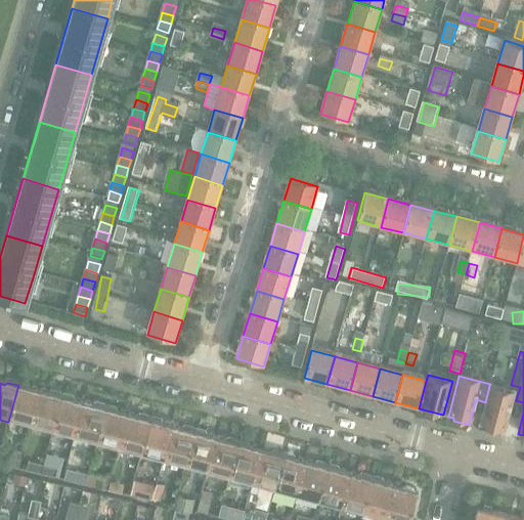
[(29,388),(18,385),(8,422),(30,428),(39,394),(31,392),(29,388)]
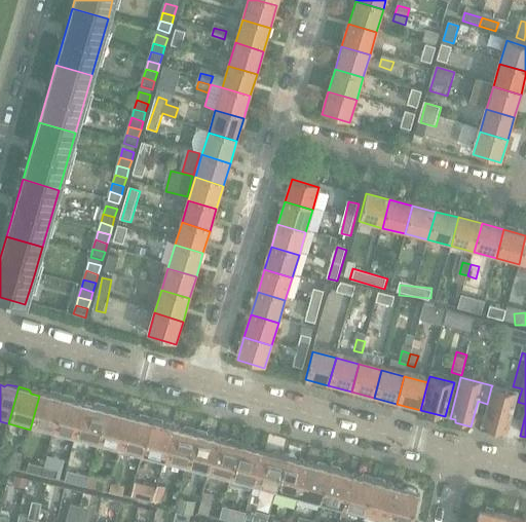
[(491,387),(487,404),(481,425),(505,433),(516,394),(491,387)]
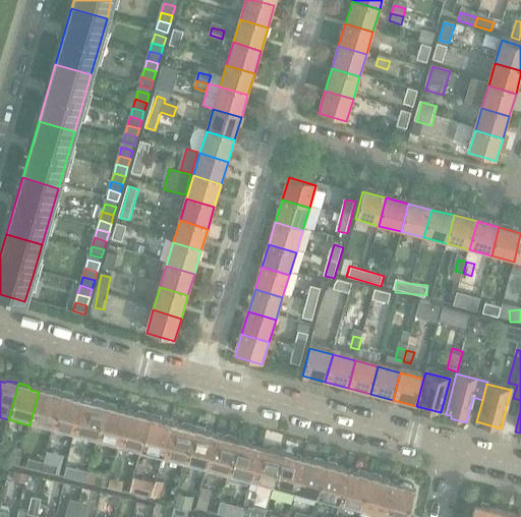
[(30,425),(52,432),(62,395),(51,392),(47,394),(39,392),(30,425)]
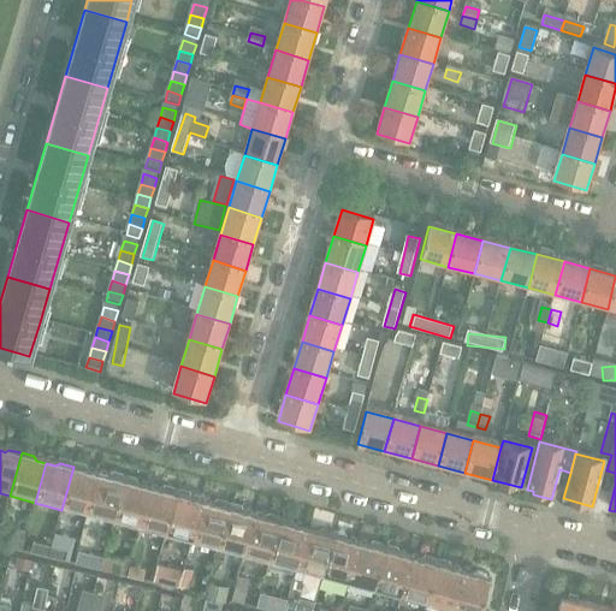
[(87,469),(73,467),(61,510),(88,517),(99,476),(89,474),(87,469)]
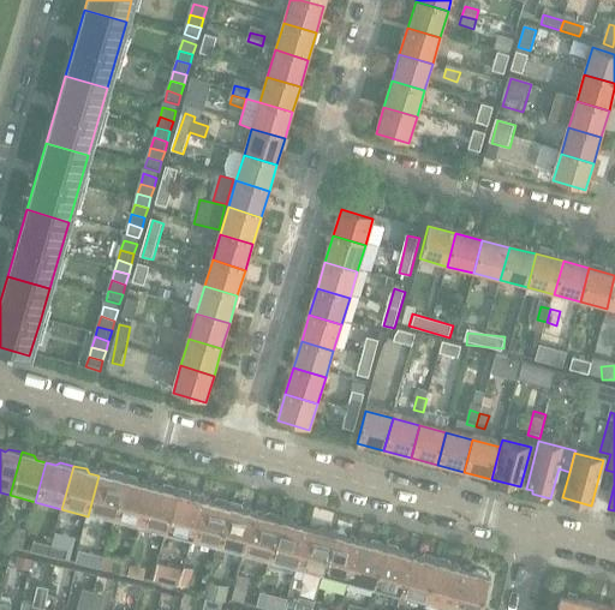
[(88,516),(114,522),(125,479),(113,476),(108,478),(99,476),(88,516)]
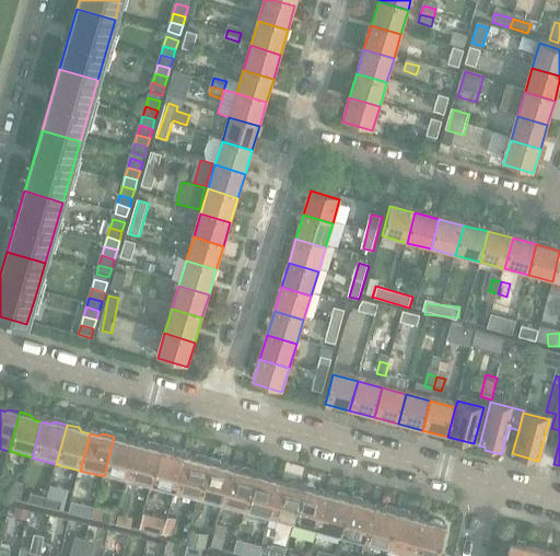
[(125,440),(114,437),(104,476),(127,483),(137,447),(127,443),(125,440)]
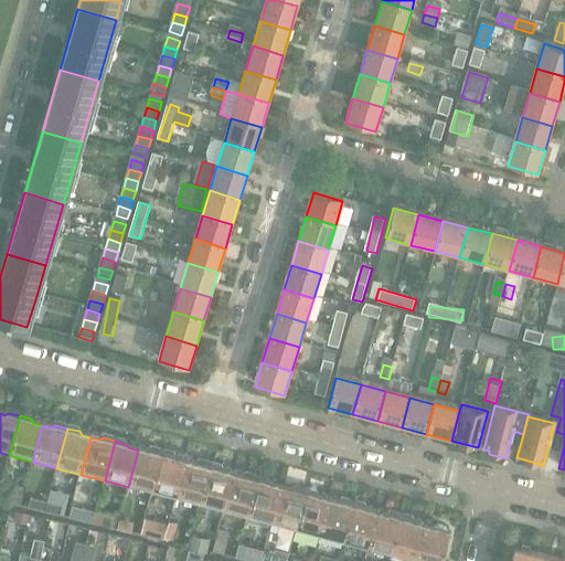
[(128,487),(152,494),(162,453),(150,451),(147,453),(138,451),(128,487)]
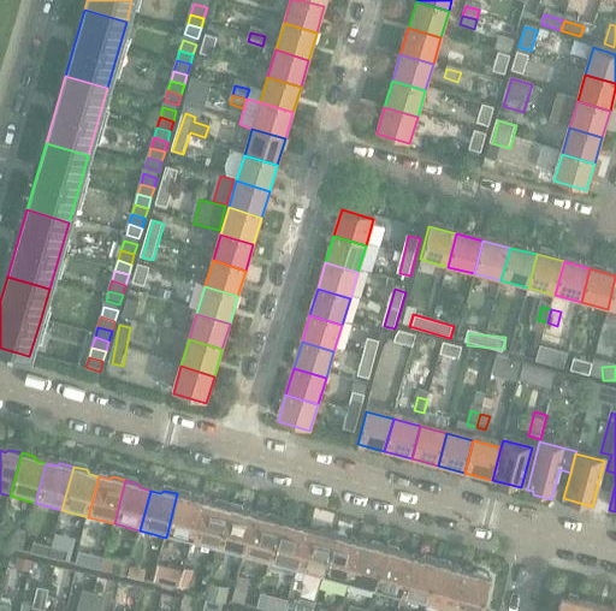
[(190,497),(177,493),(166,538),(193,545),(203,504),(193,502),(190,497)]
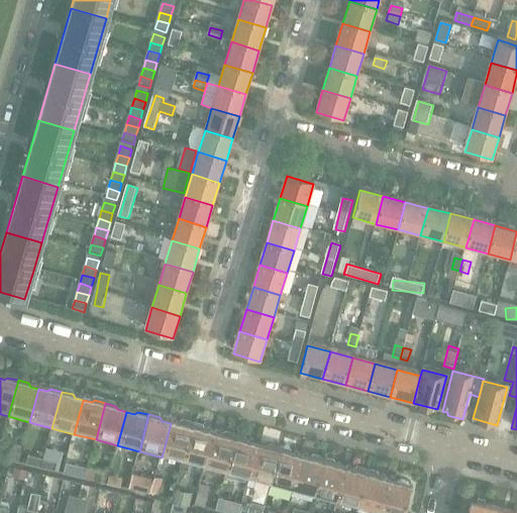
[(162,457),(183,463),(193,426),(183,423),(179,425),(171,423),(162,457)]
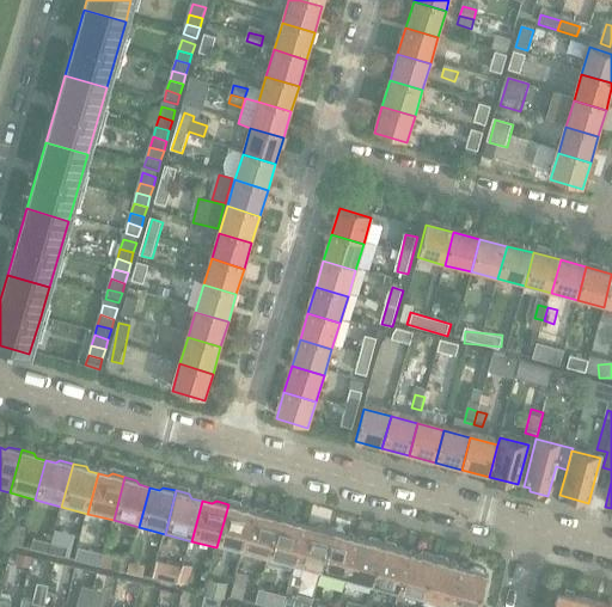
[(240,508),(228,504),(216,547),(243,555),(254,515),(243,512),(240,508)]
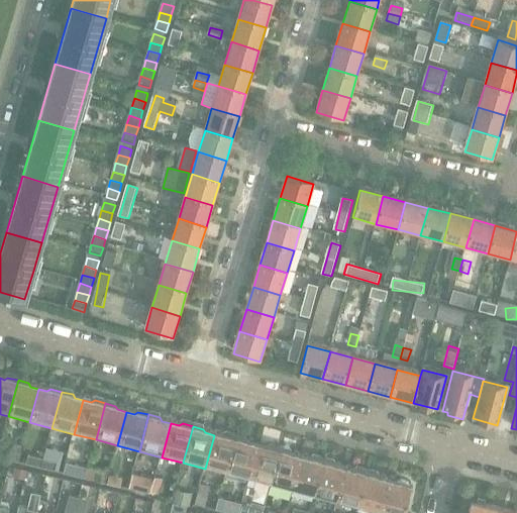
[(205,469),(227,475),(236,437),(225,434),(221,437),(214,435),(205,469)]
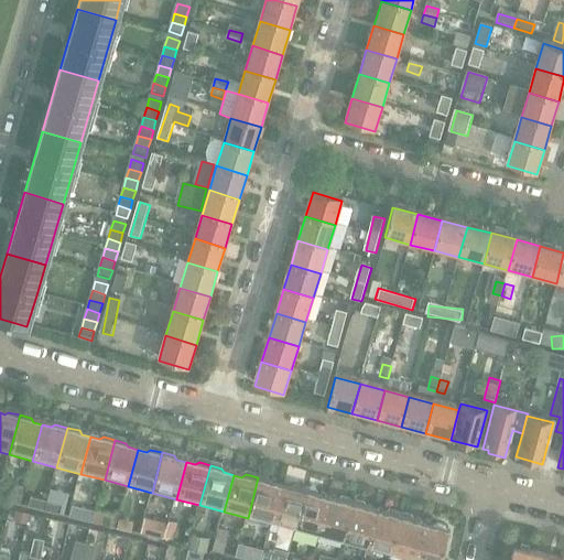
[(269,481),(258,477),(248,518),(271,524),(281,487),(271,485),(269,481)]
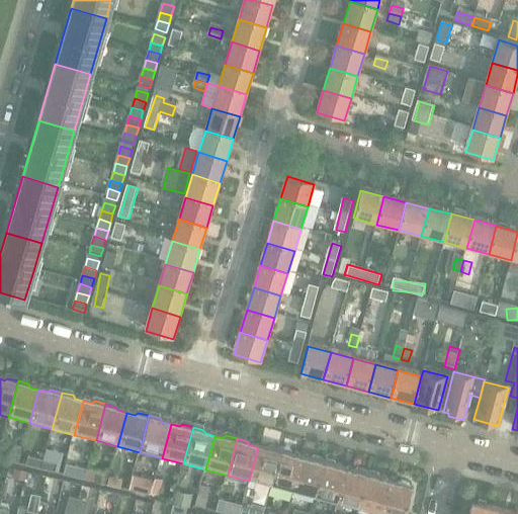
[(249,481),(271,487),(280,450),(270,447),(266,449),(258,447),(249,481)]
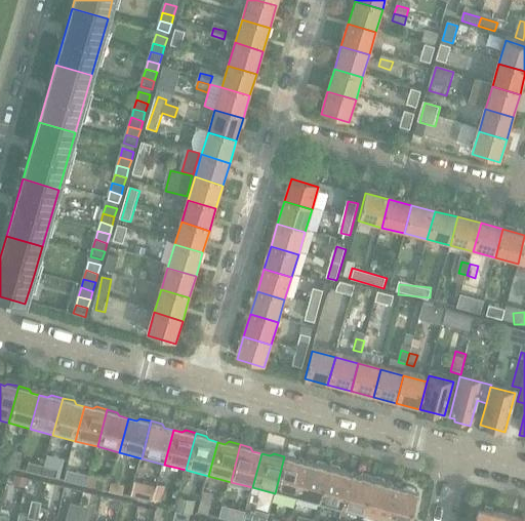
[(294,458),(284,456),(275,493),(297,499),(306,466),(296,463),(294,458)]
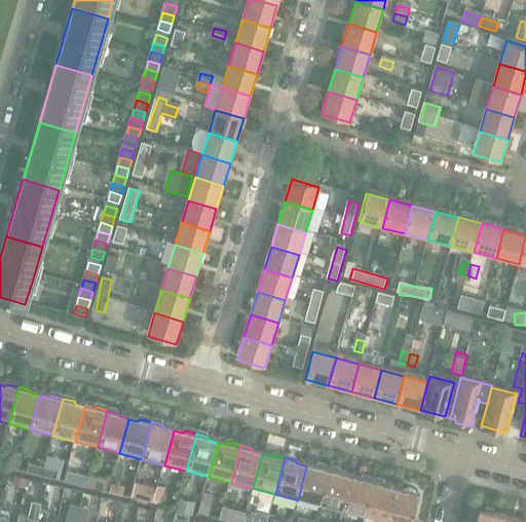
[(298,500),(320,507),(330,469),(320,467),(315,469),(306,467),(298,500)]
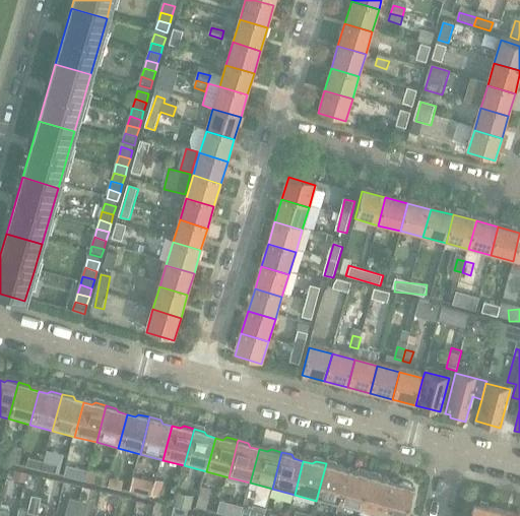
[(43,466),(27,462),(26,469),(41,473),(43,466)]
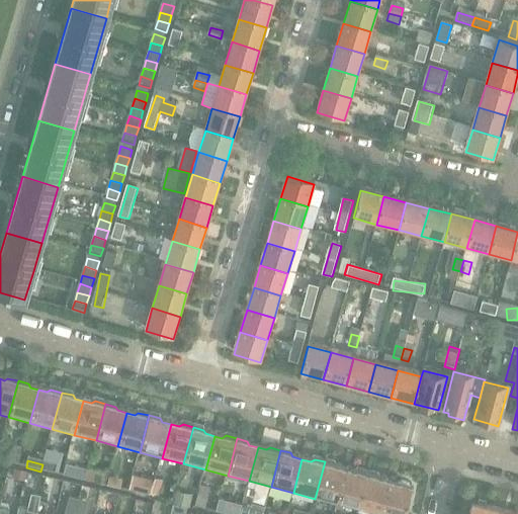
[(334,464),(325,461),(315,499),(336,504),(345,470),(336,468),(334,464)]
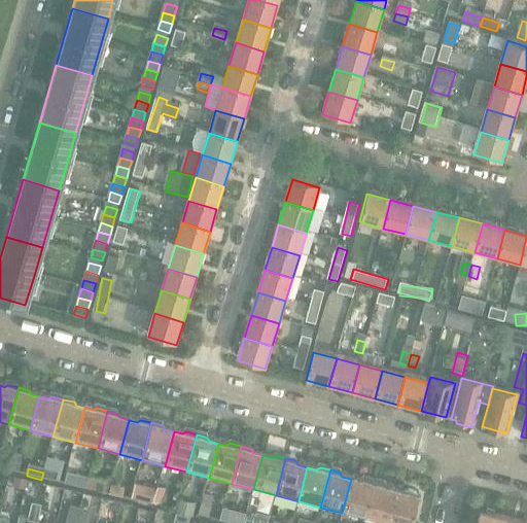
[(41,480),(56,483),(57,476),(43,473),(41,480)]
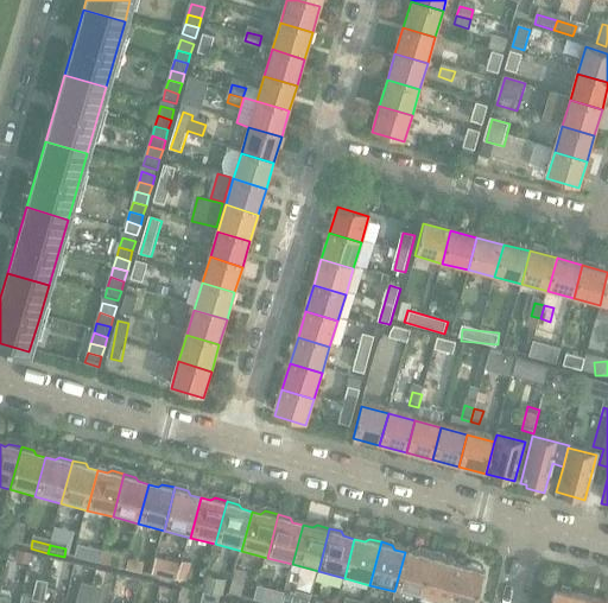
[(82,551),(80,562),(99,566),(101,556),(82,551)]
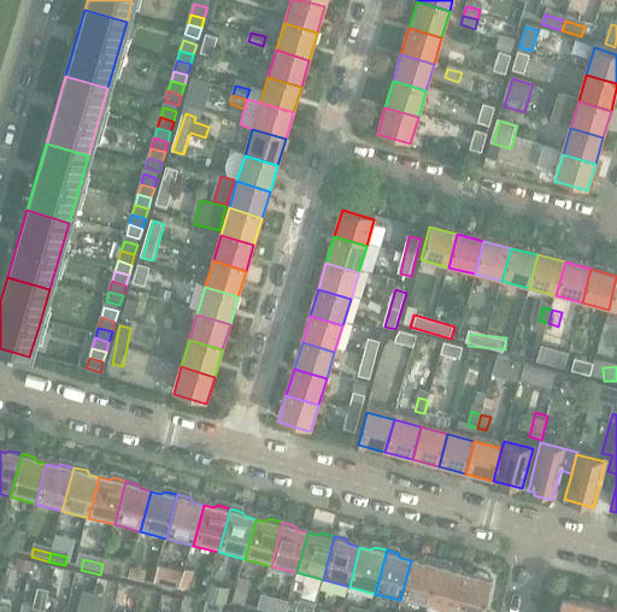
[(400,600),(427,607),(439,564),(427,560),(422,563),(411,560),(400,600)]
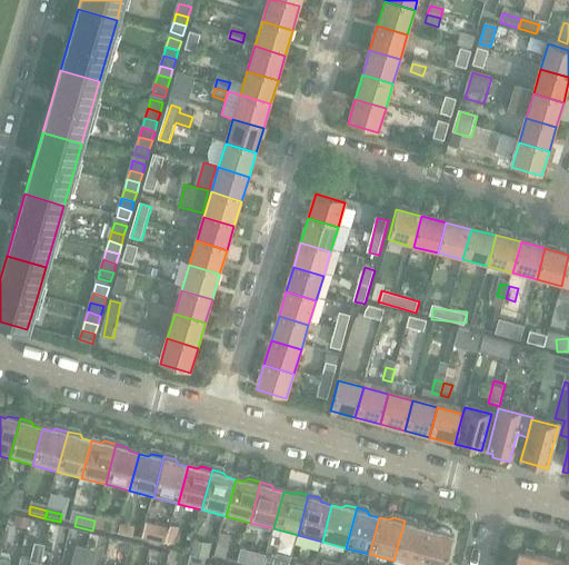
[(120,527),(95,521),(92,531),(118,536),(119,528),(120,527)]
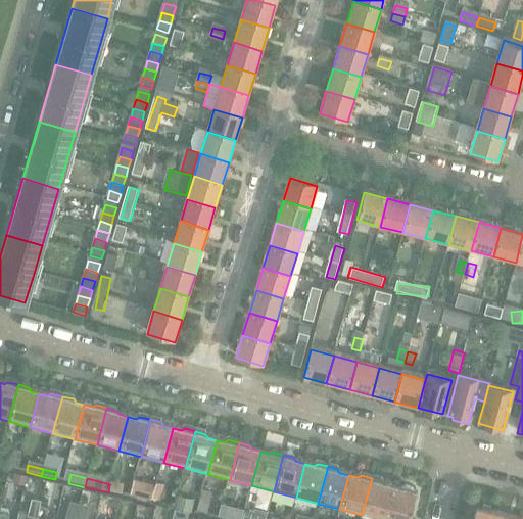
[(382,480),(372,478),(362,515),(373,518),(385,518),(393,487),(384,484),(382,480)]
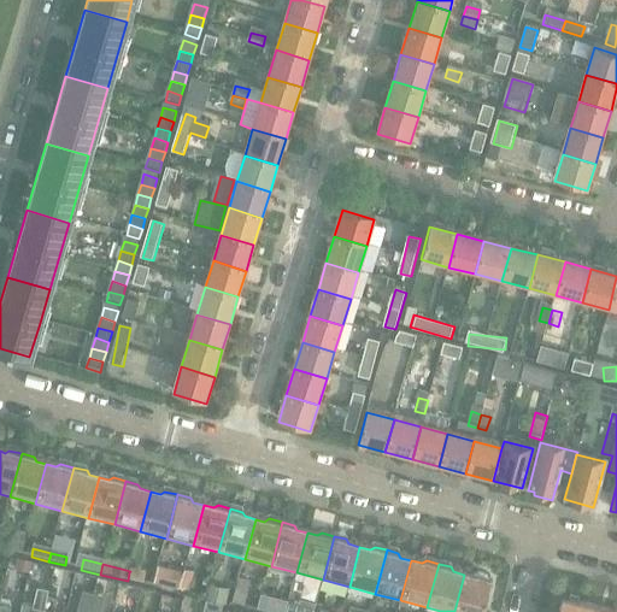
[(188,592),(193,575),(159,568),(156,584),(188,592)]
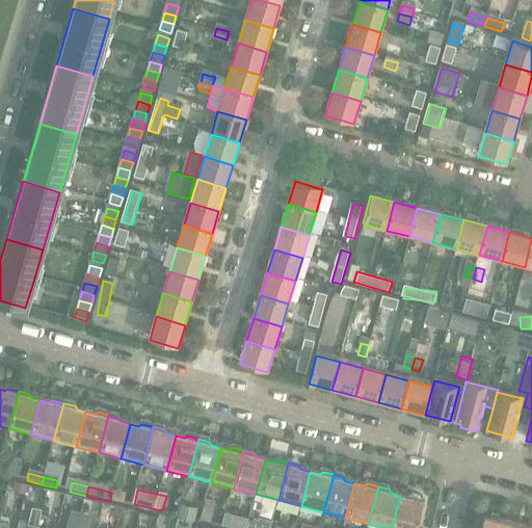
[(111,494),(110,501),(124,504),(126,497),(111,494)]
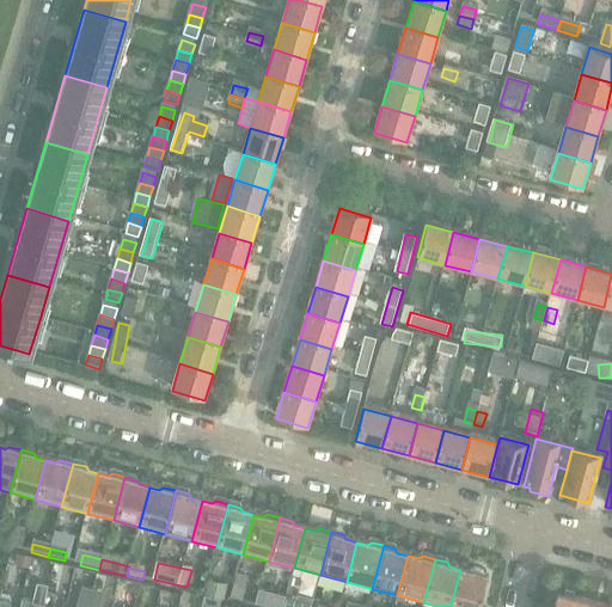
[(470,572),(460,570),(451,606),(482,606),(482,604),(479,600),(487,577),(484,576),(482,572),(475,570),(470,572)]
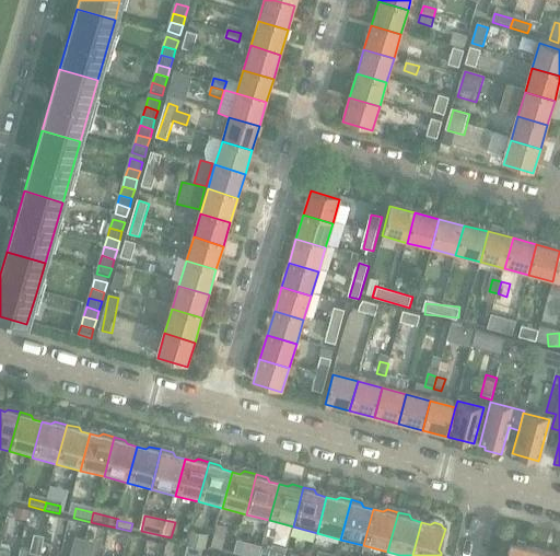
[(8,555),(12,540),(2,537),(0,547),(0,555),(8,555)]
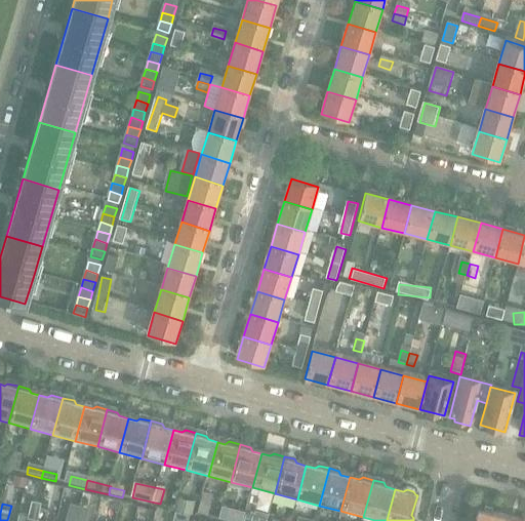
[(37,520),(39,512),(40,507),(31,505),(28,520),(23,520),(17,519),(17,520),(37,520)]
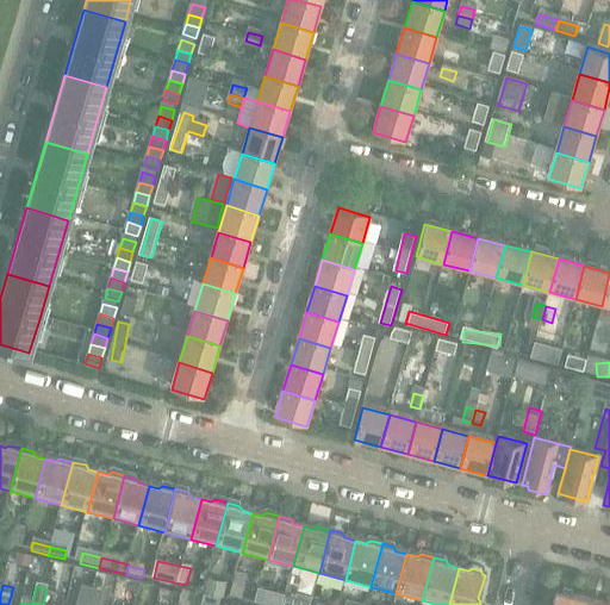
[(577,604),(578,599),(558,593),(554,604),(577,604)]
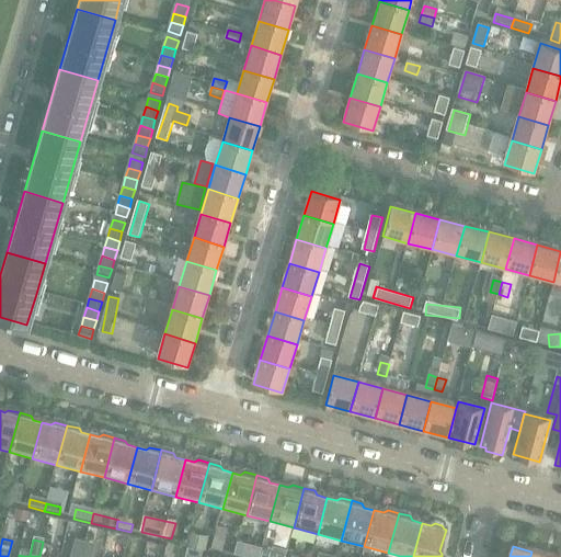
[(50,556),(53,549),(42,547),(39,556),(50,556)]
